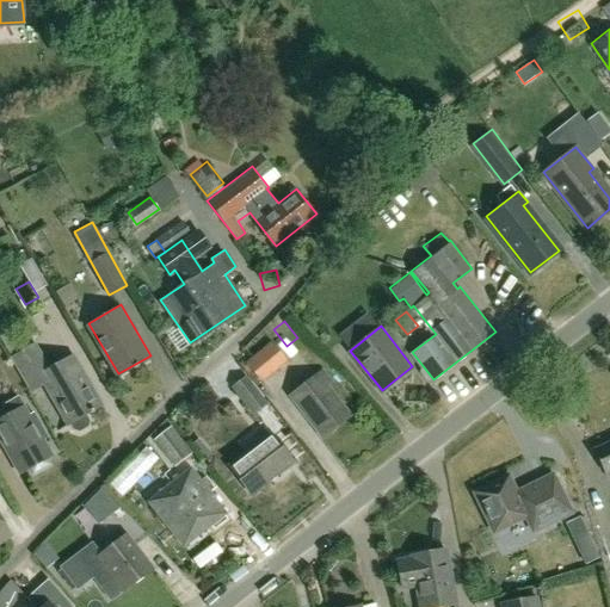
[(0,332),(0,336),(10,353),(20,347),(10,327),(0,332)]
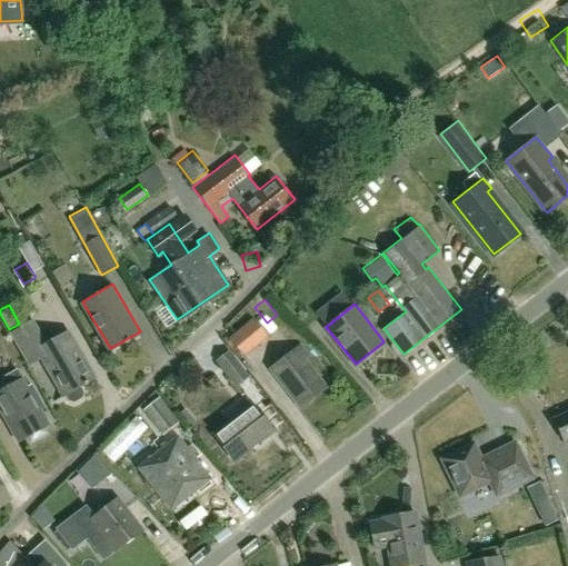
[(245,355),(269,334),(253,316),(229,336),(245,355)]
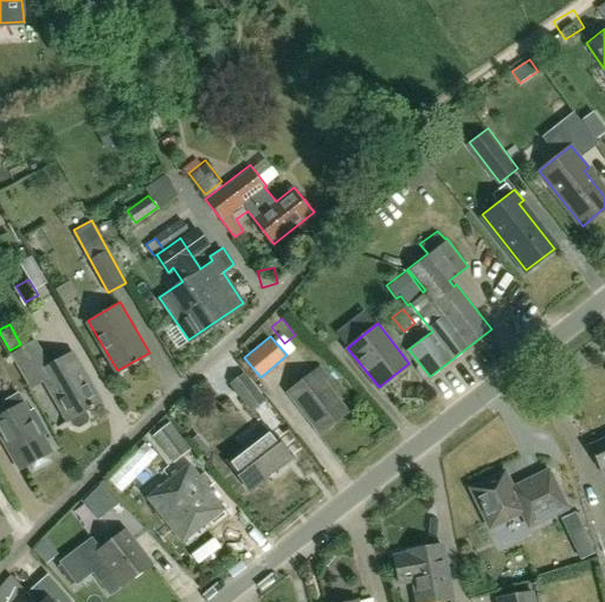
[(44,379),(69,420),(70,419),(73,425),(79,426),(88,421),(89,415),(85,409),(101,400),(78,360),(73,351),(50,364),(36,340),(13,353),(32,386),(44,379)]
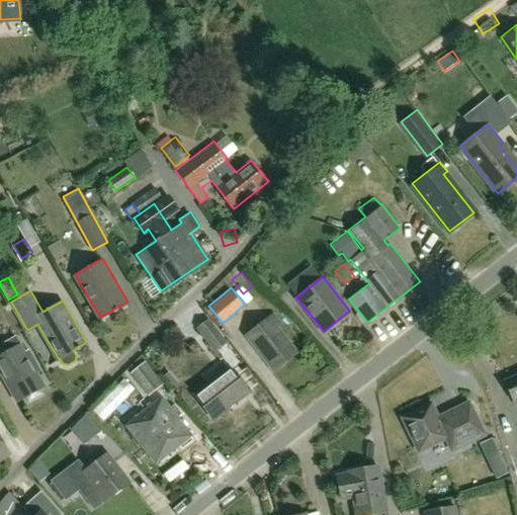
[(246,334),(274,369),(297,351),(278,326),(282,323),(274,312),(246,334)]
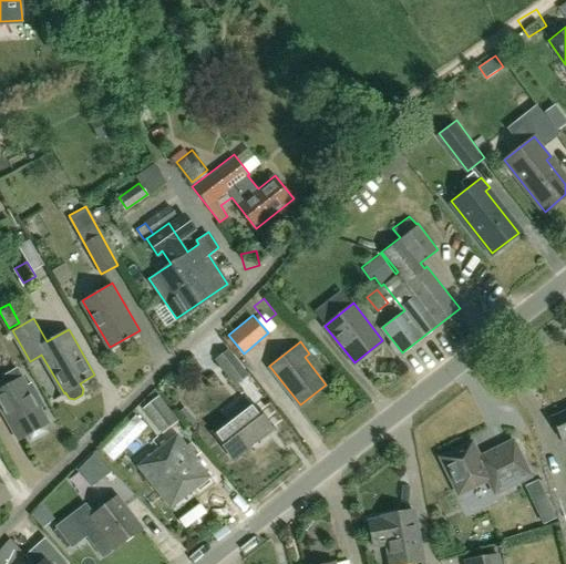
[(249,372),(228,346),(214,358),(235,385),(249,372)]
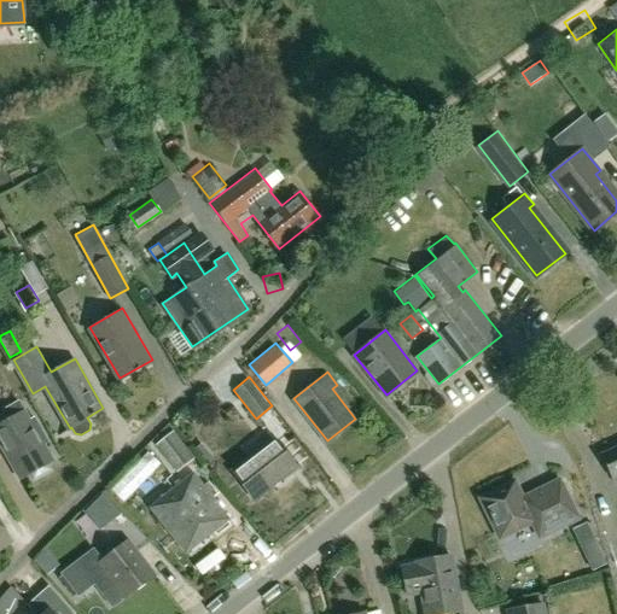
[(25,466),(29,472),(48,461),(45,455),(51,451),(41,436),(46,433),(41,424),(36,427),(25,408),(0,421),(0,445),(16,472),(25,466)]
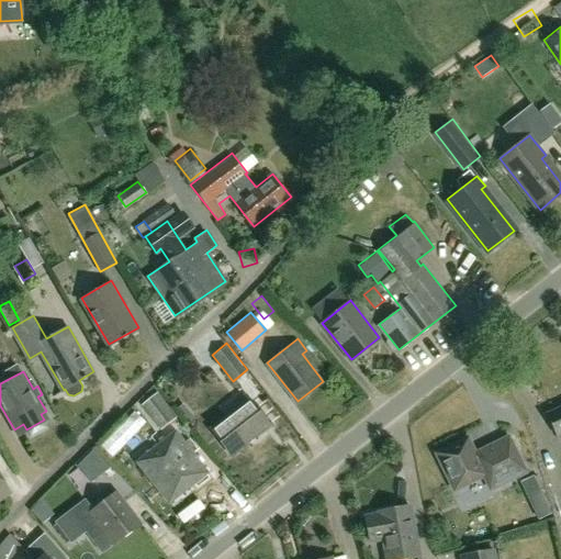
[(177,415),(157,390),(141,403),(160,428),(177,415)]
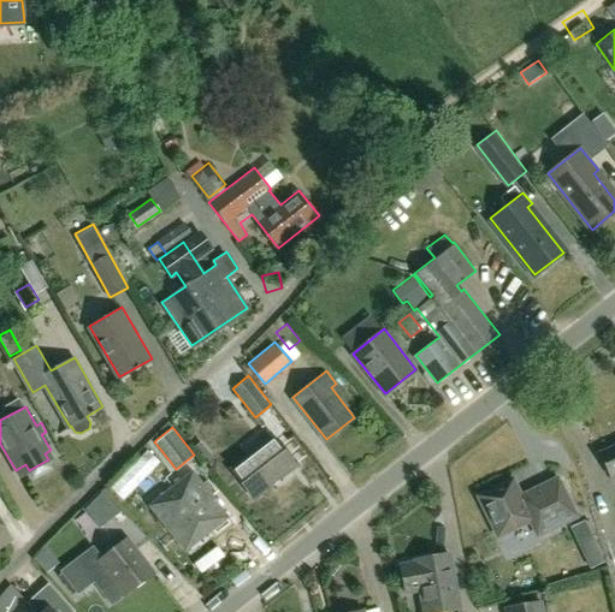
[(231,469),(253,495),(295,463),(270,432),(258,440),(261,445),(231,469)]
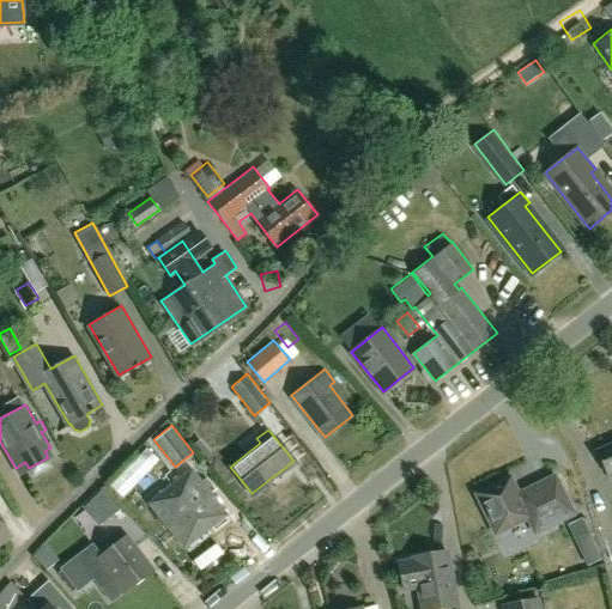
[(611,443),(598,449),(609,473),(611,470),(611,443)]
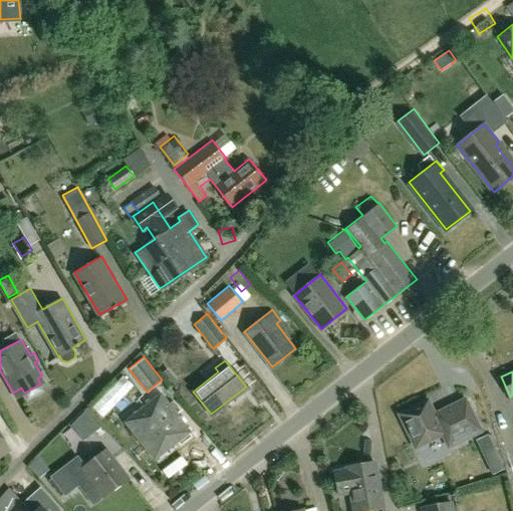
[(134,381),(124,372),(94,404),(95,405),(94,405),(102,413),(103,412),(103,413),(134,381)]
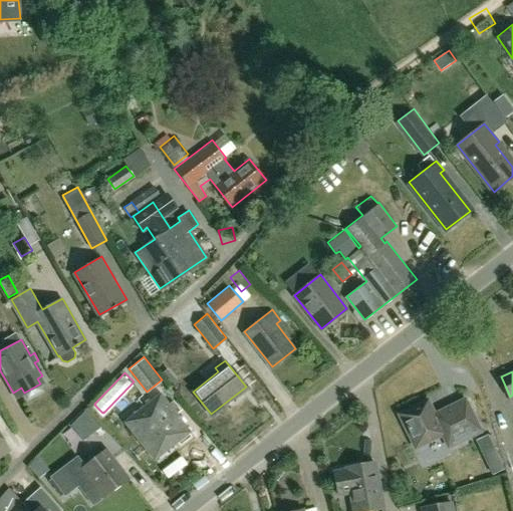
[(428,400),(401,413),(417,447),(444,434),(449,445),(480,430),(465,399),(435,414),(428,400)]
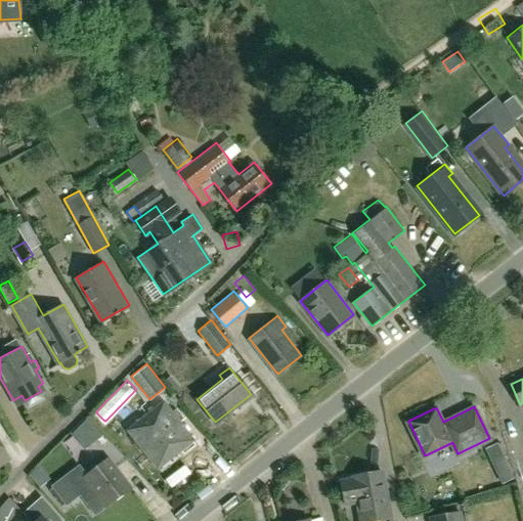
[(192,439),(169,409),(157,419),(151,411),(129,429),(150,457),(161,448),(168,459),(192,439)]
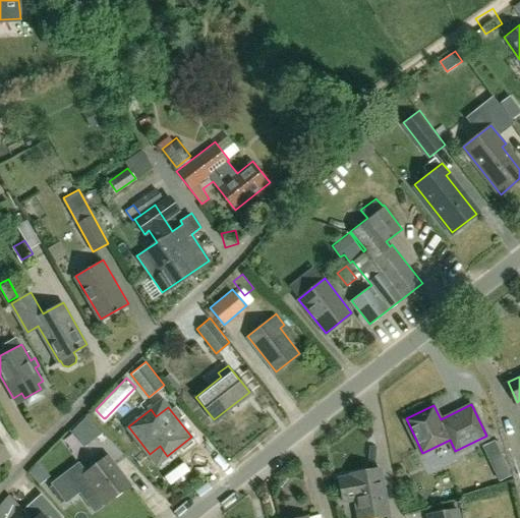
[(87,416),(72,429),(84,445),(101,433),(87,416)]
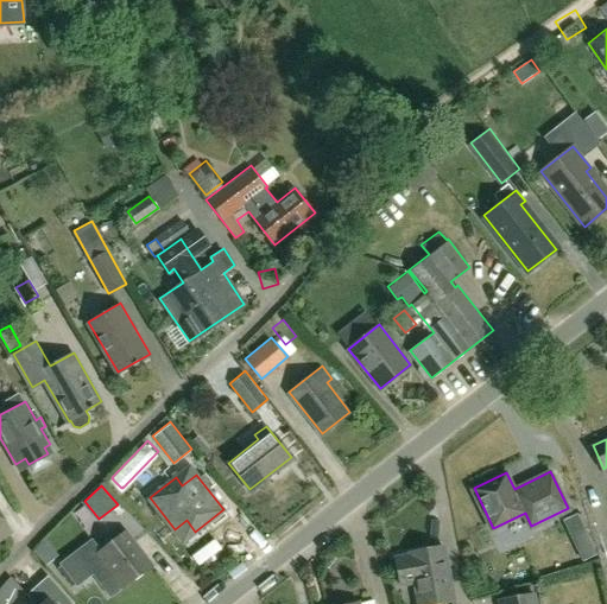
[(571,534),(585,528),(577,512),(563,519),(571,534)]
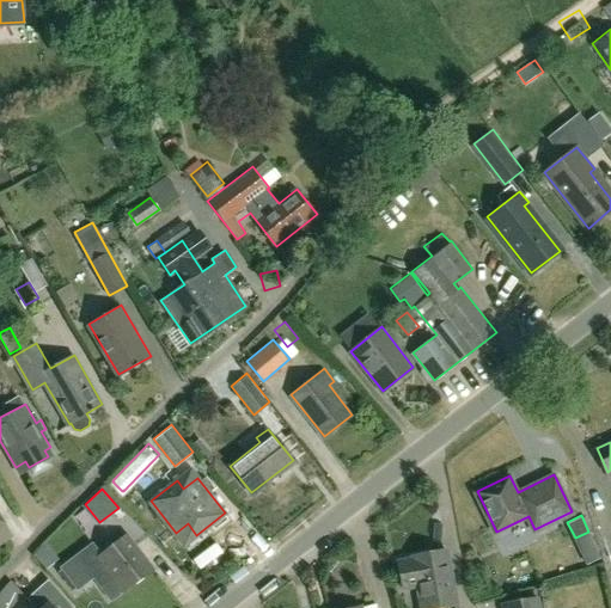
[(517,560),(541,548),(532,533),(509,545),(517,560)]
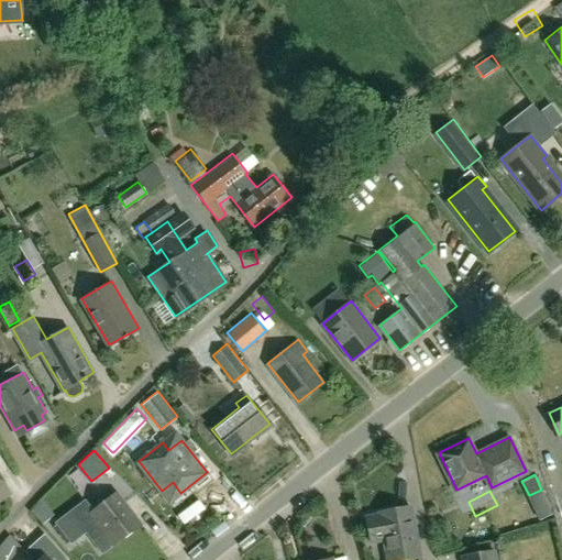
[(102,553),(141,524),(117,492),(94,509),(86,498),(56,522),(72,542),(86,530),(102,553)]
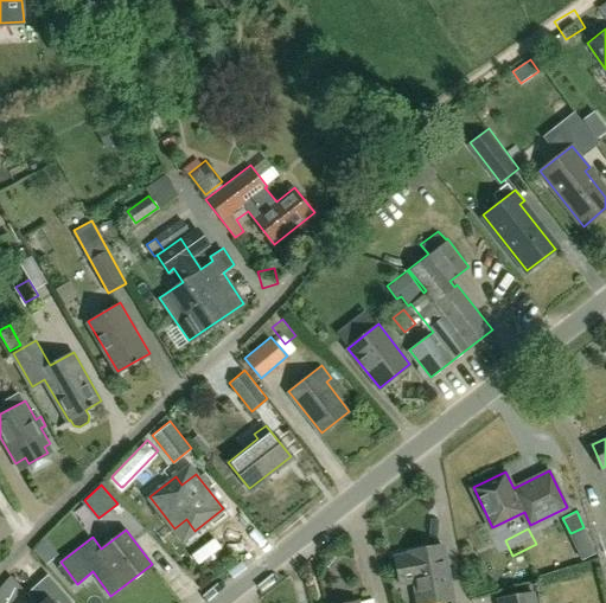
[(414,581),(418,602),(427,602),(453,598),(444,544),(408,551),(409,553),(395,556),(400,583),(414,581)]
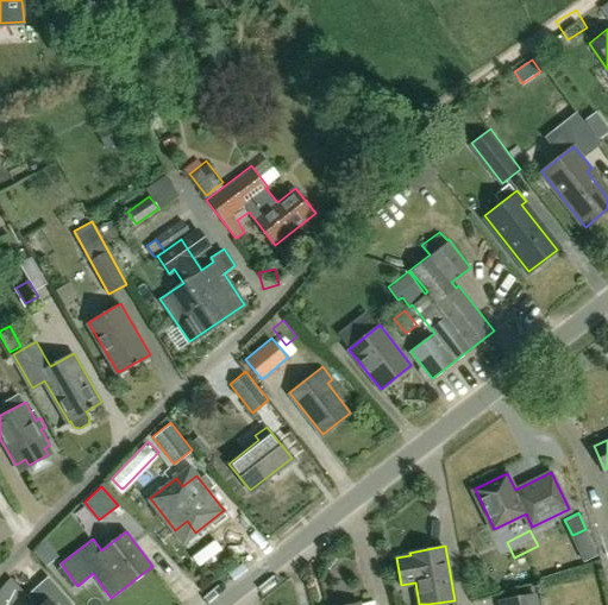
[(62,604),(68,599),(48,575),(25,596),(29,599),(33,604),(62,604)]
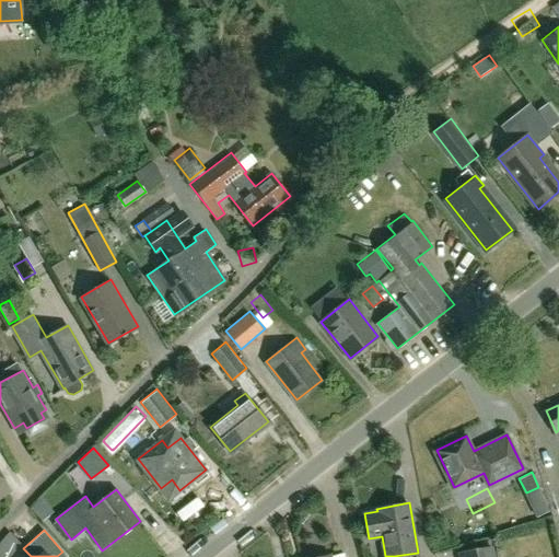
[(2,540),(13,552),(21,545),(9,531),(2,540)]
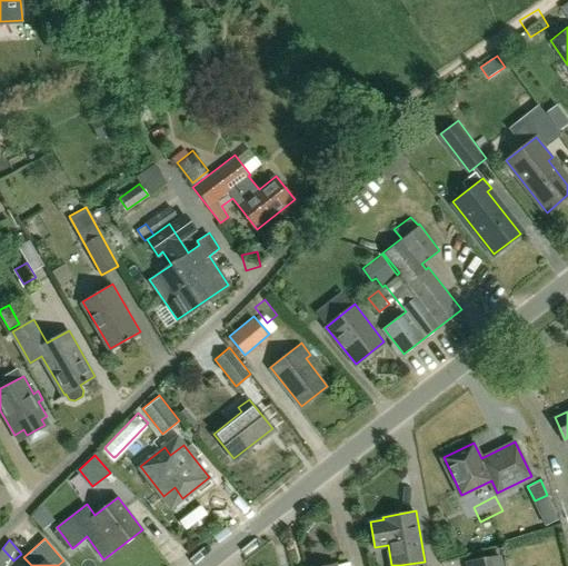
[(504,565),(501,554),(465,560),(466,565),(504,565)]
